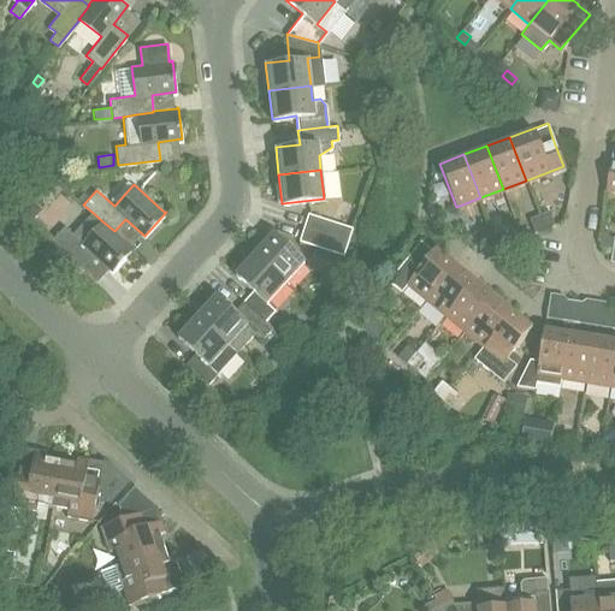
[(29,199),(22,209),(31,218),(40,207),(29,199)]
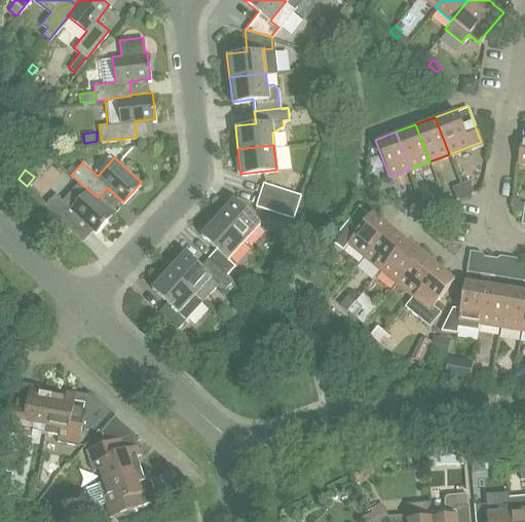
[(86,188),(77,180),(61,197),(54,192),(43,204),(70,228),(80,217),(96,231),(114,211),(113,211),(112,211),(98,197),(86,188)]
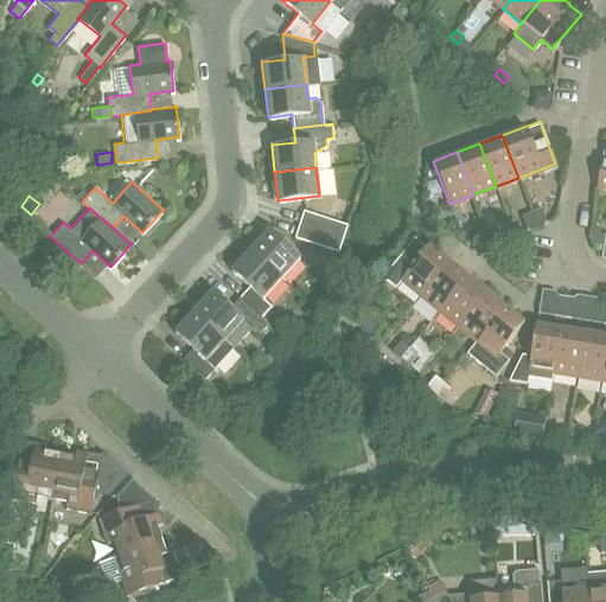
[(541,207),(531,211),(536,224),(546,221),(541,207)]
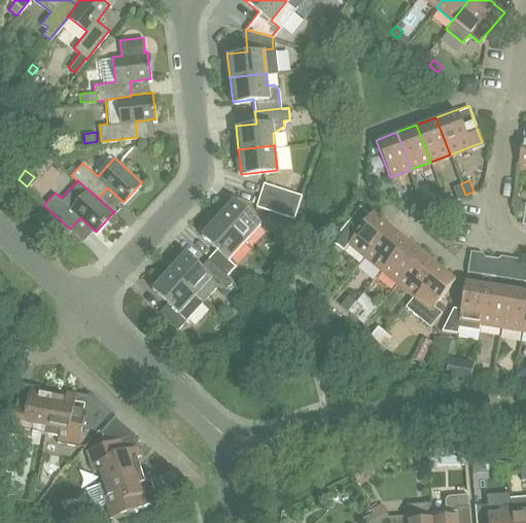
[(263,181),(258,193),(297,205),(301,194),(263,181)]
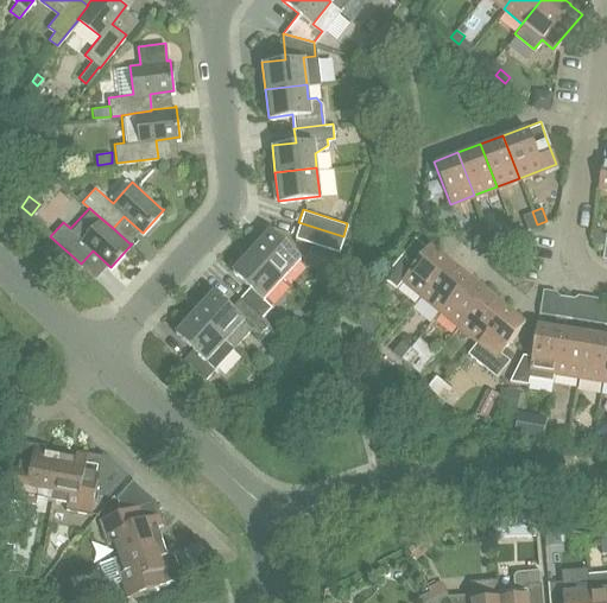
[(526,228),(537,224),(532,211),(522,215),(526,228)]
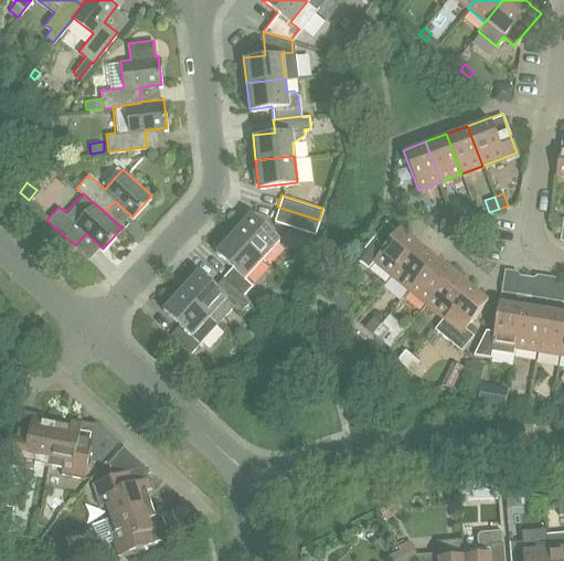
[(319,220),(277,207),(274,220),(315,233),(319,220)]
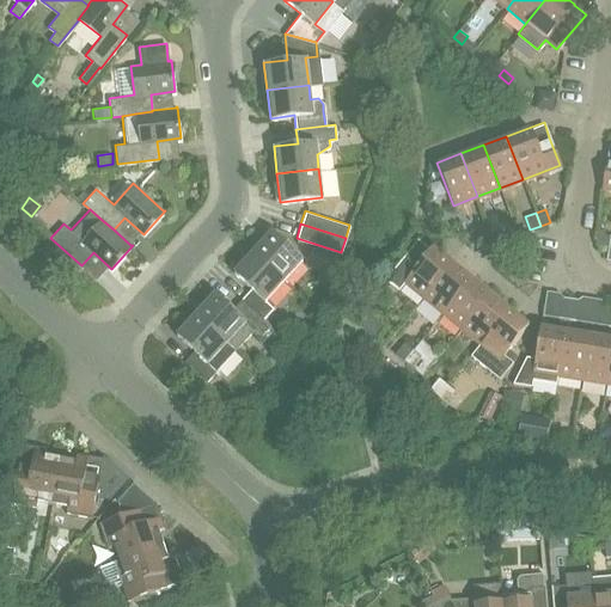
[(499,226),(489,230),(495,244),(505,240),(499,226)]
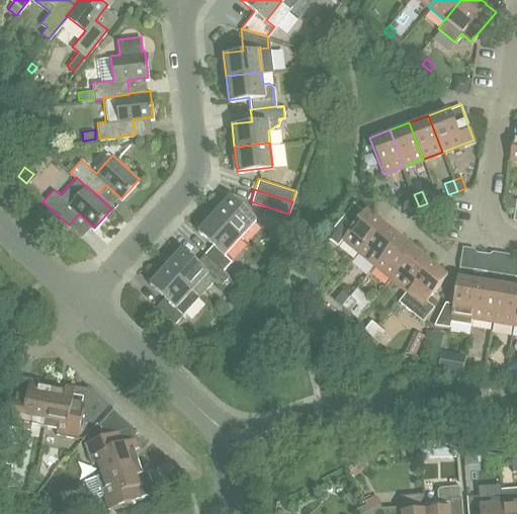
[(515,207),(516,198),(511,197),(512,194),(506,193),(505,202),(506,206),(515,207)]
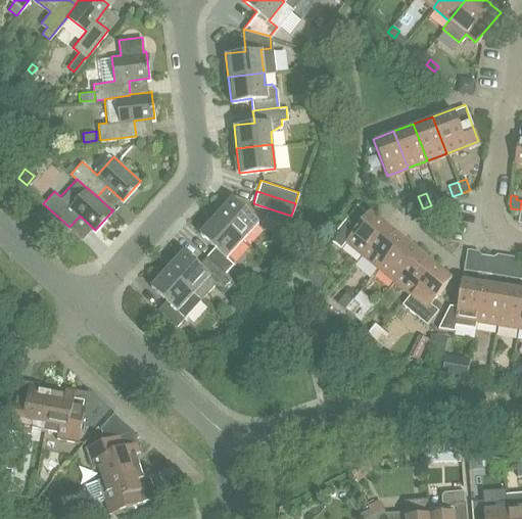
[(216,215),(241,238),(257,221),(232,196),(216,215)]
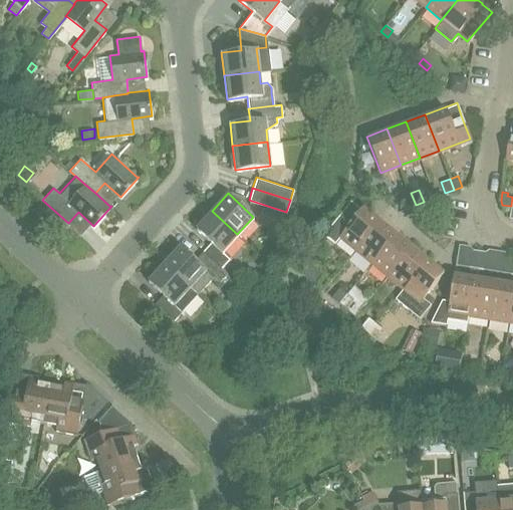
[(402,196),(407,208),(416,205),(411,193),(402,196)]
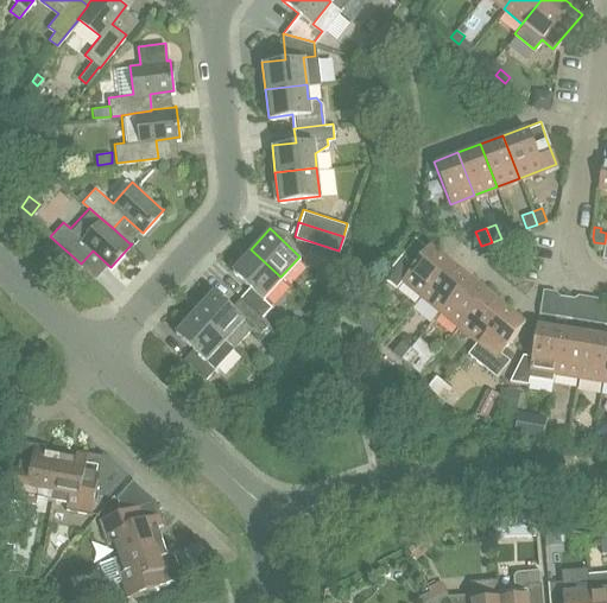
[(419,294),(448,260),(429,243),(427,246),(415,236),(383,275),(394,285),(400,279),(419,294)]
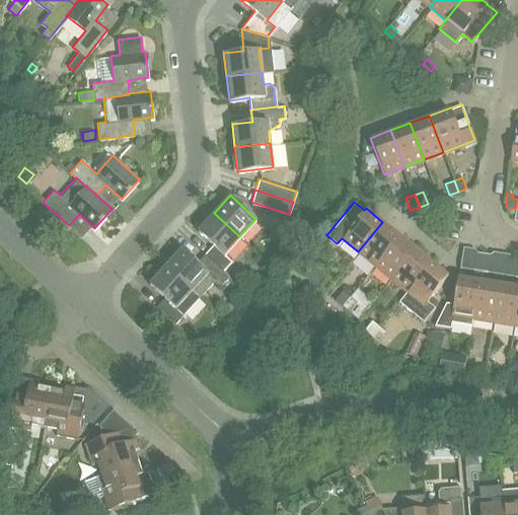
[(213,243),(205,252),(223,270),(231,261),(224,253),(239,236),(214,213),(198,230),(213,243)]
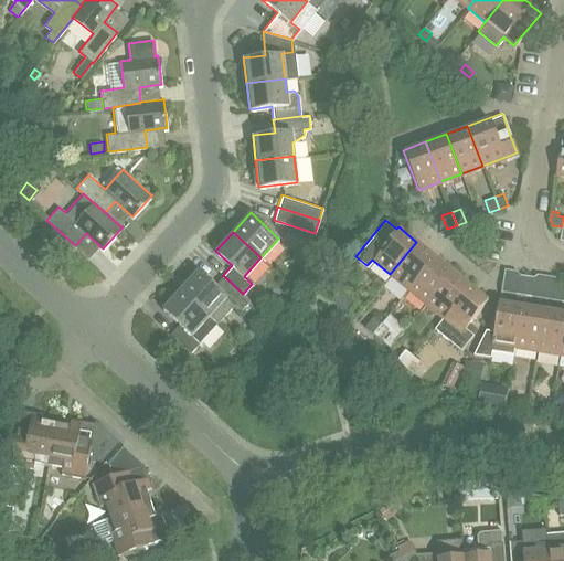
[(390,274),(407,288),(434,255),(416,242),(390,274)]
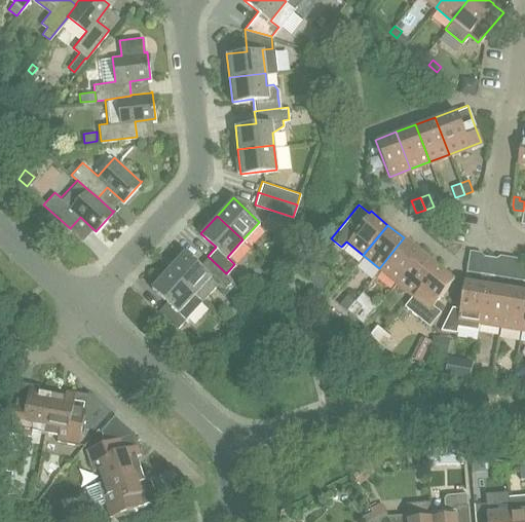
[(396,282),(420,251),(404,237),(379,268),(396,282)]
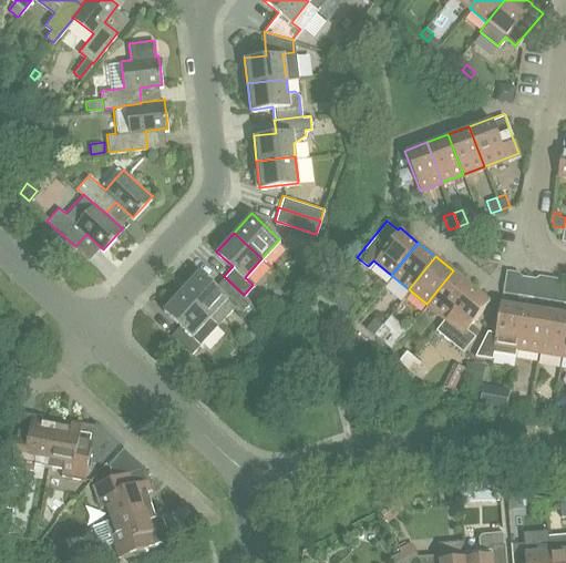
[(217,324),(235,305),(242,310),(250,300),(244,295),(224,276),(215,286),(198,270),(181,290),(217,324)]
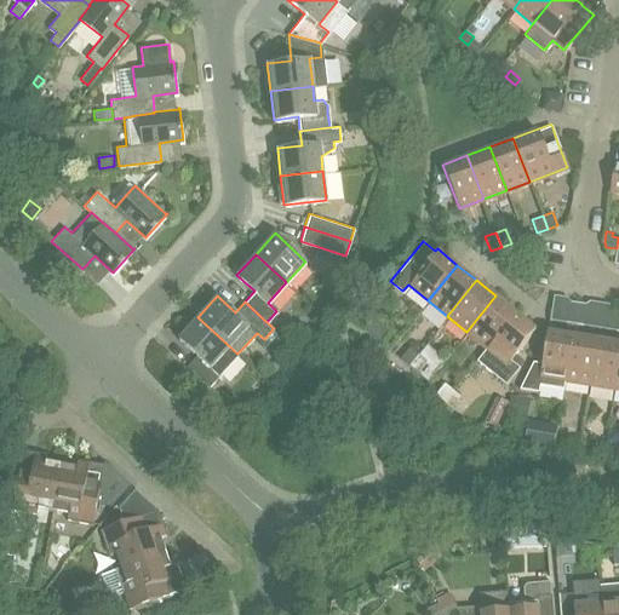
[(466,332),(485,348),(515,311),(496,295),(466,332)]
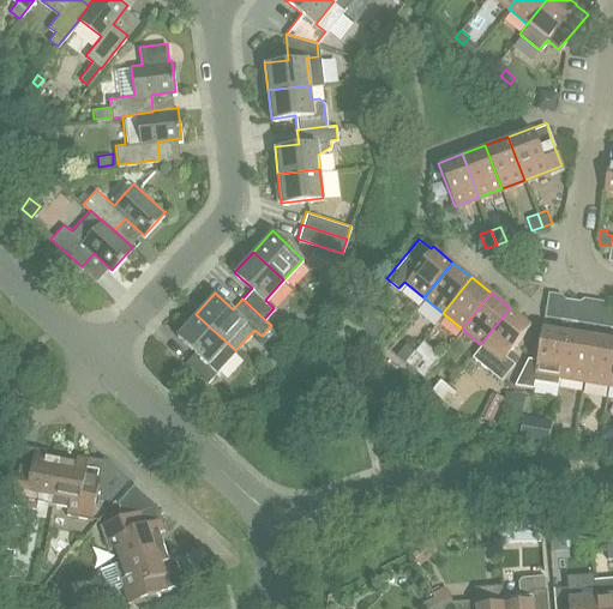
[(577,312),(580,300),(564,297),(563,308),(577,312)]
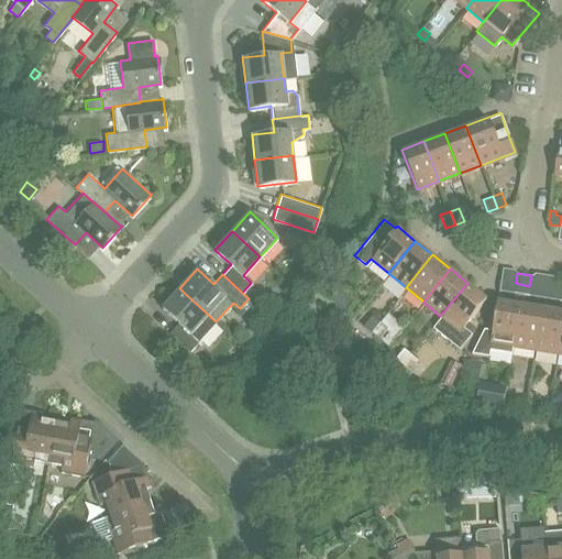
[(467,283),(440,316),(432,326),(459,348),(471,333),(462,326),(485,298),(467,283)]
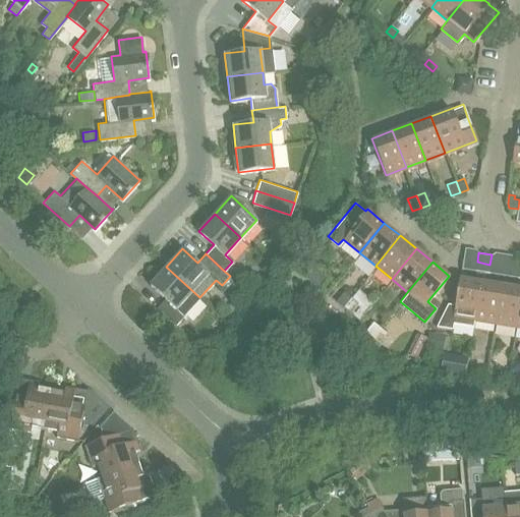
[(488,273),(489,265),(477,262),(475,271),(488,273)]
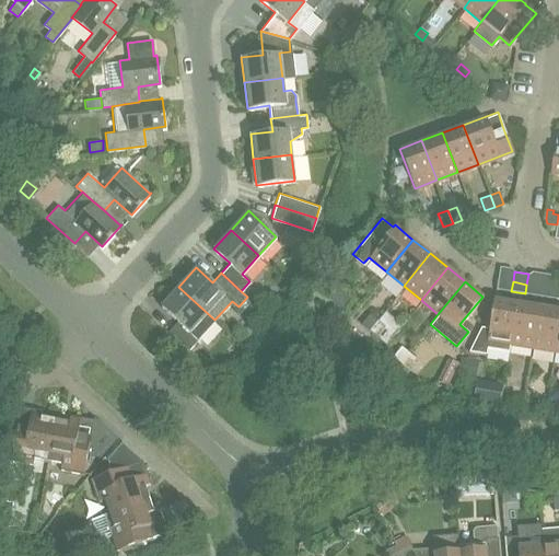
[(351,298),(344,291),(336,286),(327,296),(342,309),(351,298)]
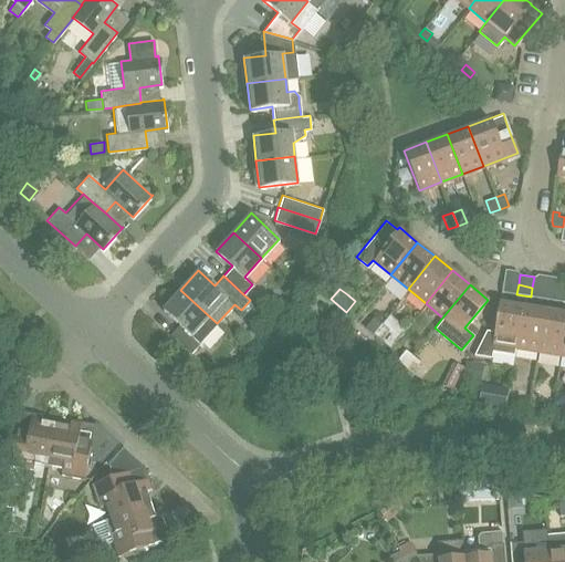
[(201,340),(216,324),(217,323),(180,290),(163,309),(179,324),(170,333),(190,352),(201,340)]
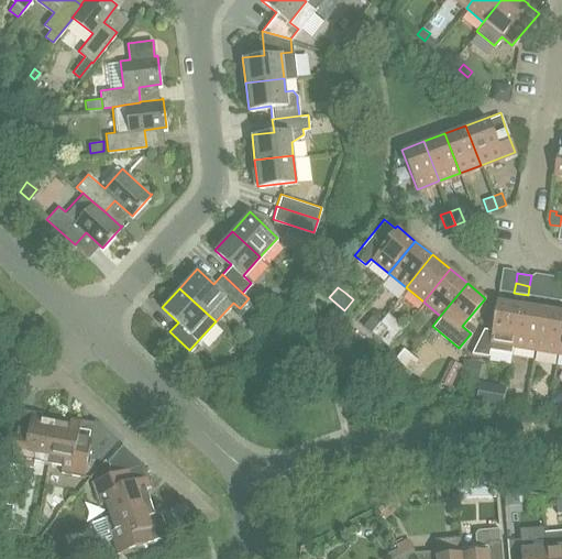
[(489,341),(513,346),(519,304),(496,299),(489,341)]
